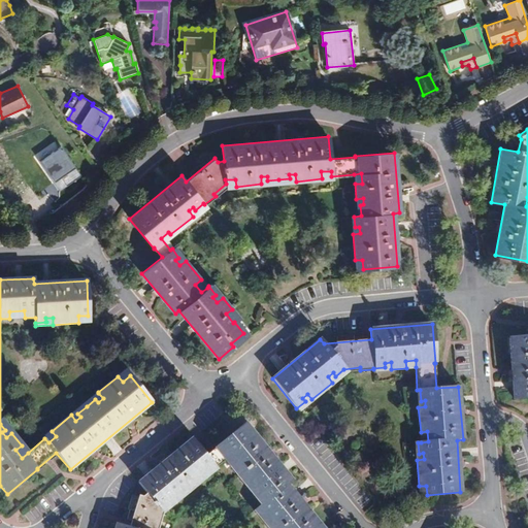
[(514,399),(527,397),(527,336),(508,338),(514,399)]
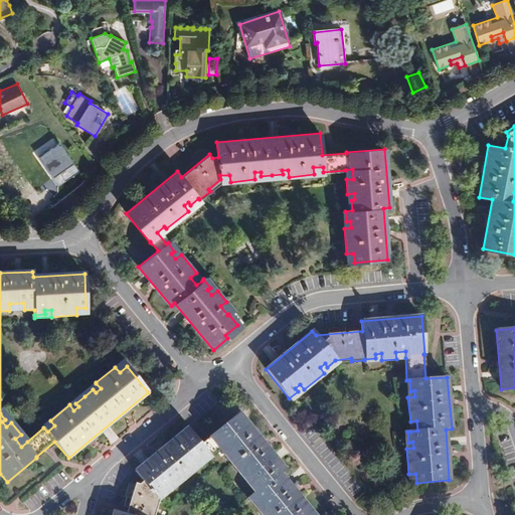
[(375,358),(364,359),(364,360),(364,362),(381,360),(381,353),(375,354),(375,358)]
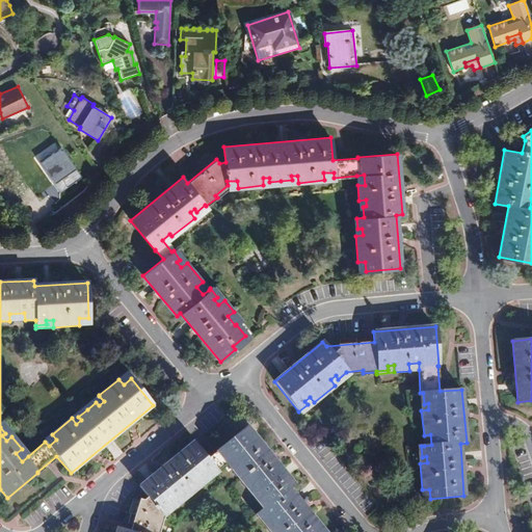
[(336,375),(330,379),(335,386),(348,374),(346,372),(338,379),(336,375)]
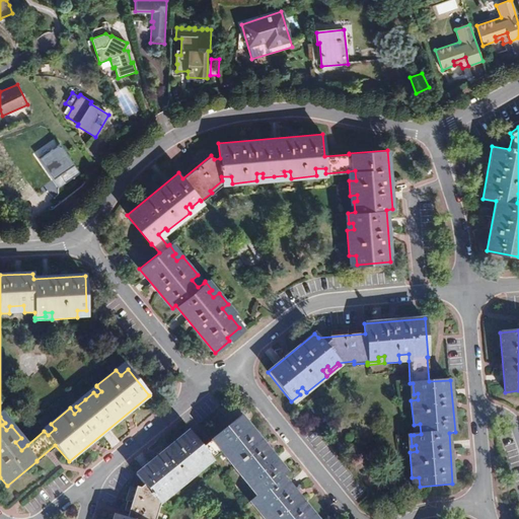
[(128,369),(124,364),(116,370),(121,375),(128,369)]
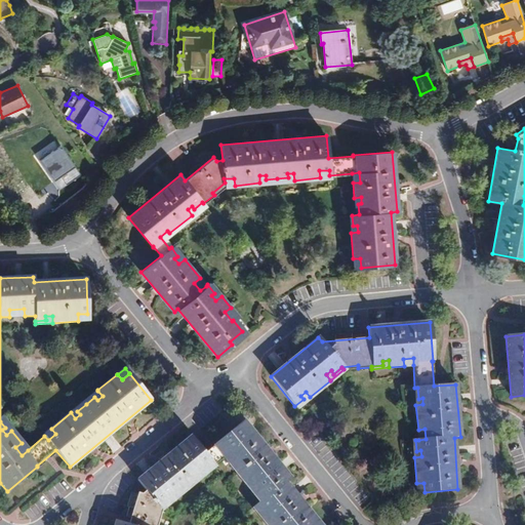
[(418,399),(417,388),(414,388),(415,405),(422,404),(422,398),(418,399)]
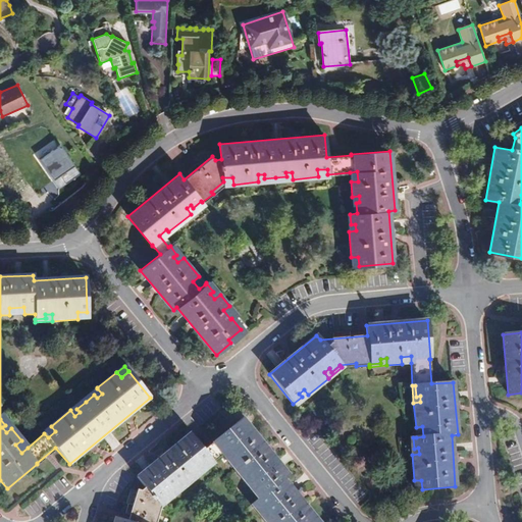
[(86,402),(94,395),(97,398),(102,394),(97,388),(97,387),(84,399),(86,402)]
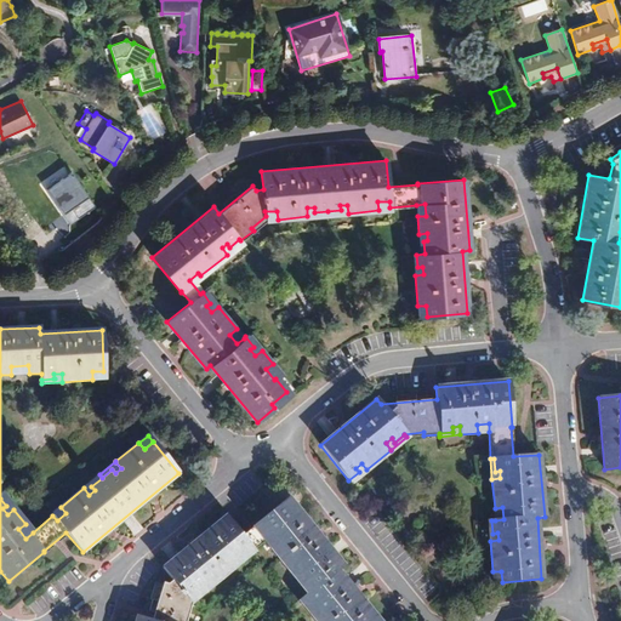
[(348,480),(351,483),(366,469),(362,463),(355,468),(359,472),(348,480)]
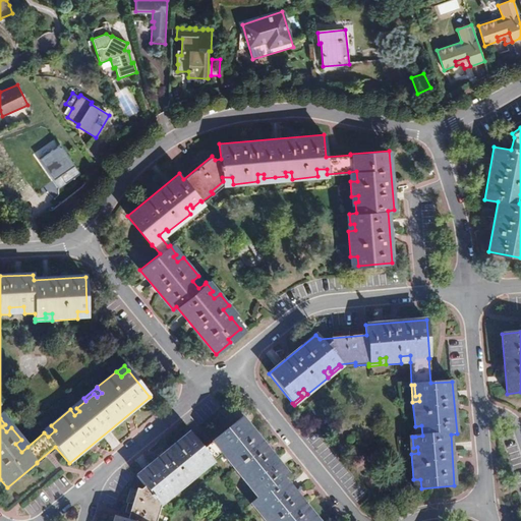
[(85,401),(83,398),(70,409),(74,415),(79,411),(76,408),(85,401)]
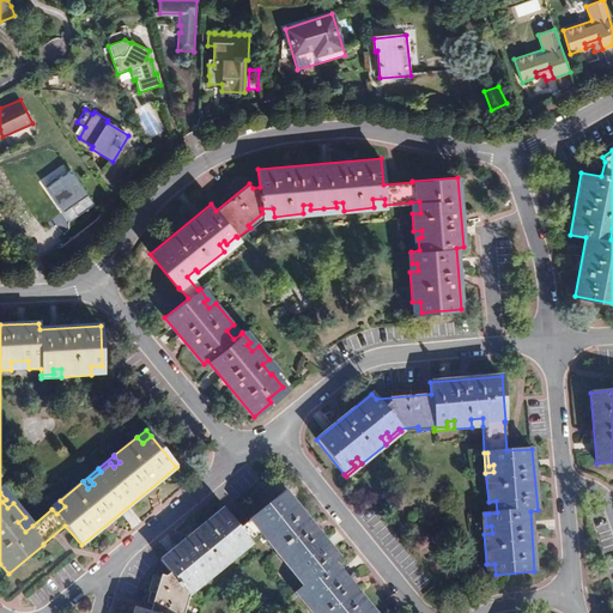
[(0,492),(6,499),(2,502),(7,508),(13,503),(0,487),(0,486),(0,492)]
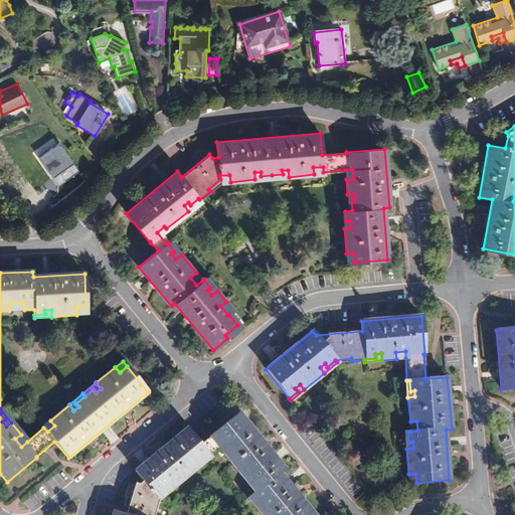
[(200,462),(208,455),(207,454),(218,445),(224,452),(222,454),(238,474),(244,469),(253,481),(248,485),(254,493),(250,496),(258,505),(260,503),(264,508),(259,512),(262,514),(314,514),(280,473),(285,469),(238,412),(208,437),(208,438),(200,444),(186,427),(134,471),(143,481),(138,485),(135,483),(125,514),(113,511),(111,514),(154,514),(158,501),(158,500),(167,493),(162,487),(174,478),(178,483),(197,468),(193,463),(197,459),(200,462)]
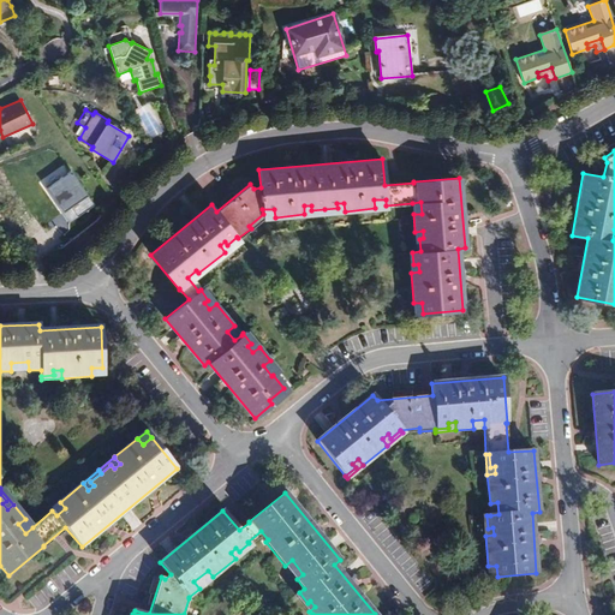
[(65,508),(60,502),(51,509),(52,511),(57,515),(65,508)]
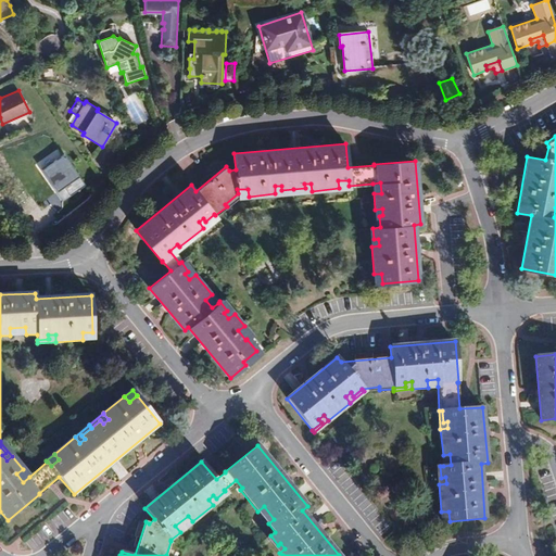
[(441,478),(440,466),(437,466),(439,484),(446,483),(445,477),(441,478)]
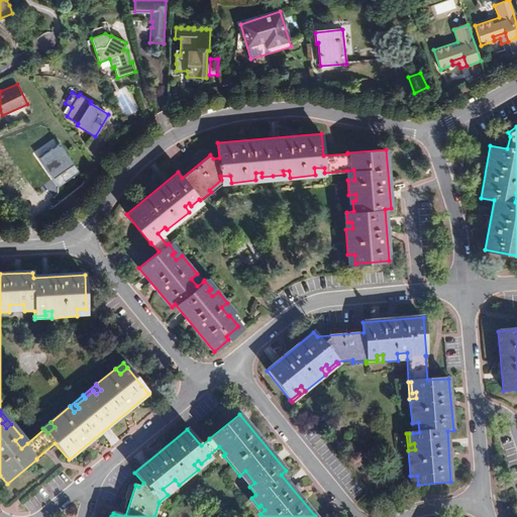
[(27,443),(21,436),(15,440),(21,448),(27,443)]
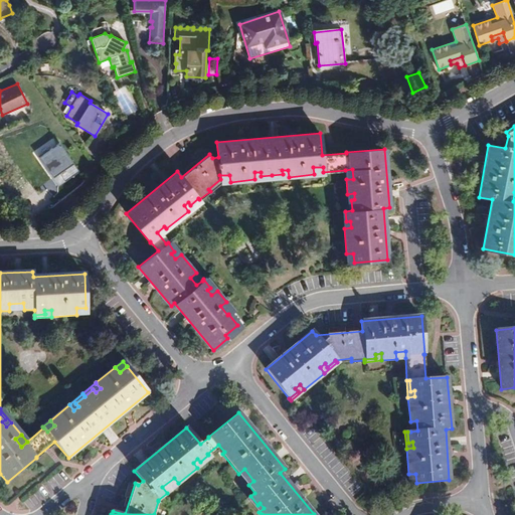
[(218,449),(222,454),(224,452),(218,445),(207,454),(208,455),(209,456),(218,449)]
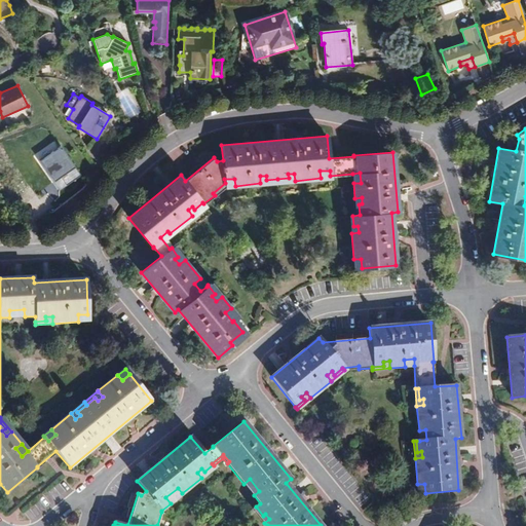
[(201,478),(215,466),(214,465),(213,464),(204,472),(201,468),(197,473),(201,478)]
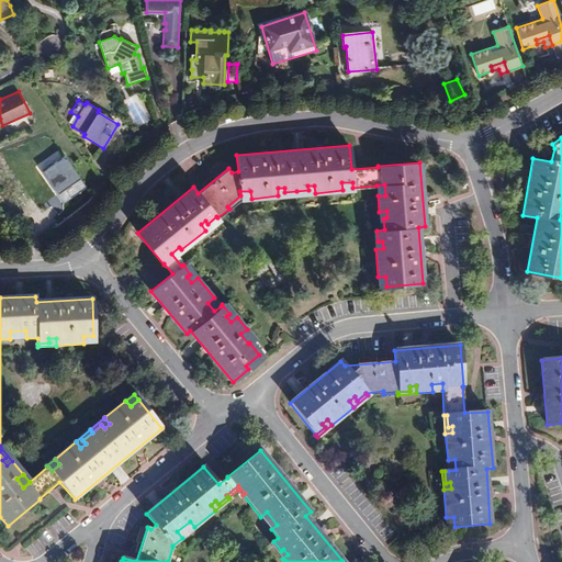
[(271,529),(277,525),(267,512),(260,517),(271,529)]
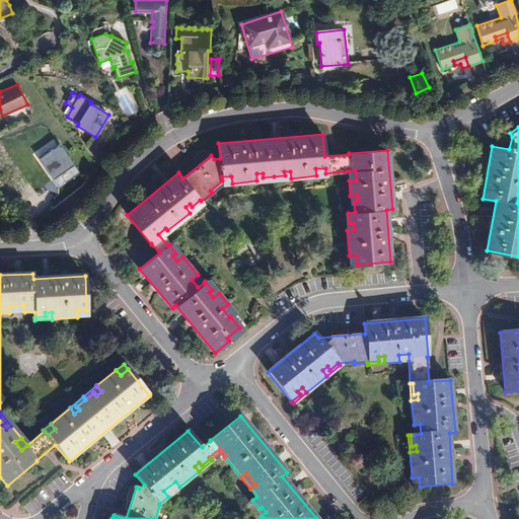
[(168,497),(179,487),(175,482),(163,491),(168,497)]
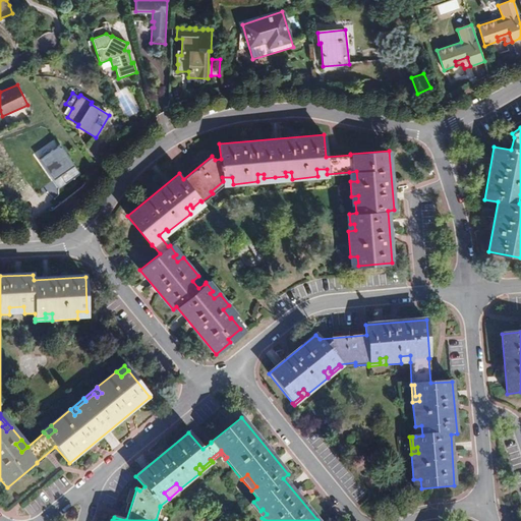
[(261,511),(253,502),(251,504),(262,518),(267,514),(263,509),(261,511)]
